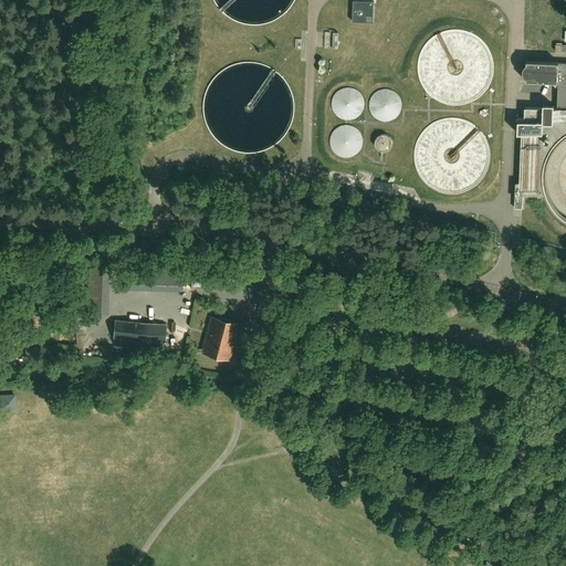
[(373,22),(374,1),(353,0),(353,21),(373,22)]
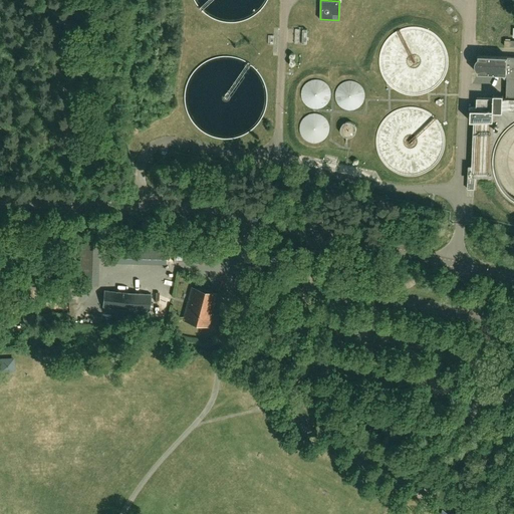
[(380,20),(380,8),(369,8),(369,20),(380,20)]
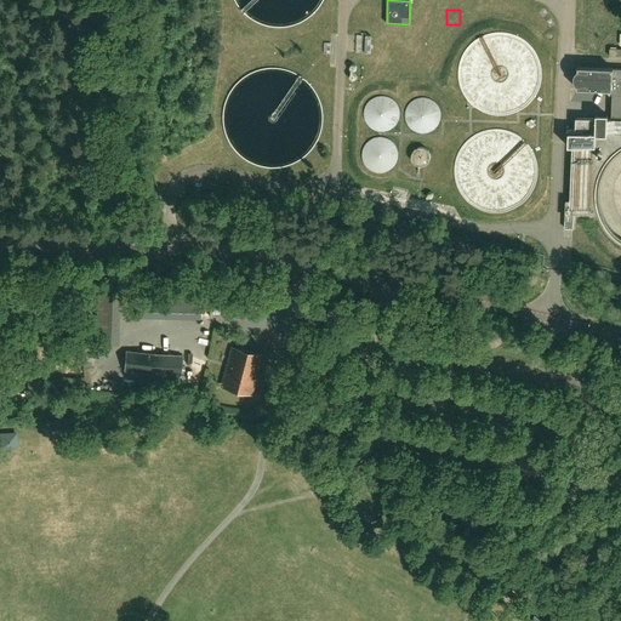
[(360,52),(374,51),(372,35),(359,35),(360,52)]
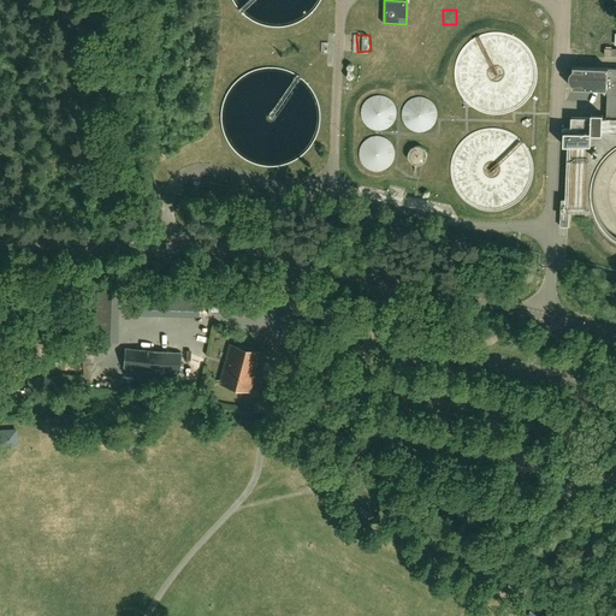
[(615,67),(573,66),(572,88),(608,89),(606,118),(570,117),(570,129),(564,129),(563,146),(570,146),(568,207),(561,207),(560,226),(568,226),(569,213),(586,213),(586,208),(585,208),(587,147),(591,147),(591,135),(602,136),(602,134),(615,134),(615,67)]
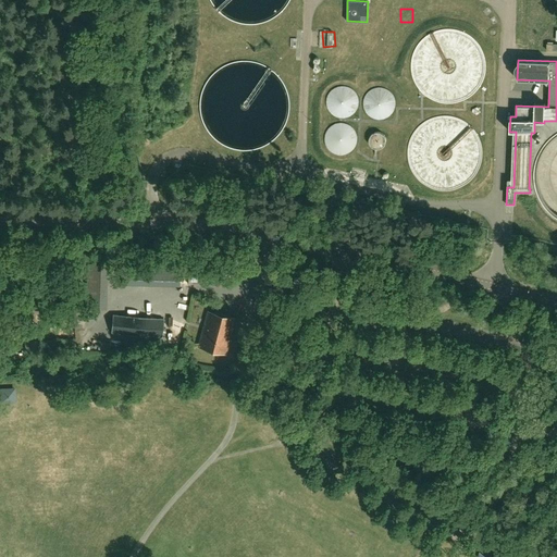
[(225,354),(235,318),(208,311),(199,347),(225,354)]
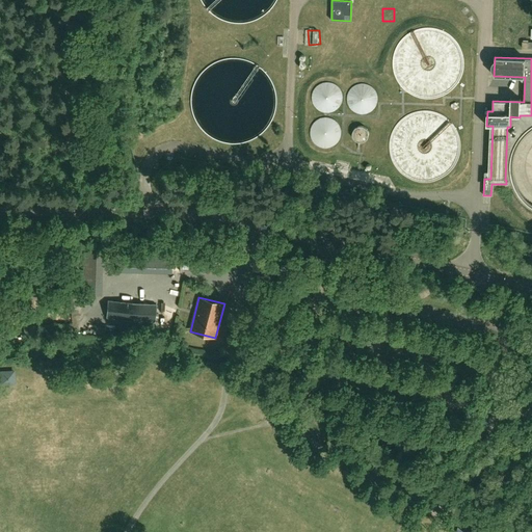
[(106,318),(155,322),(157,304),(107,300),(106,318)]
